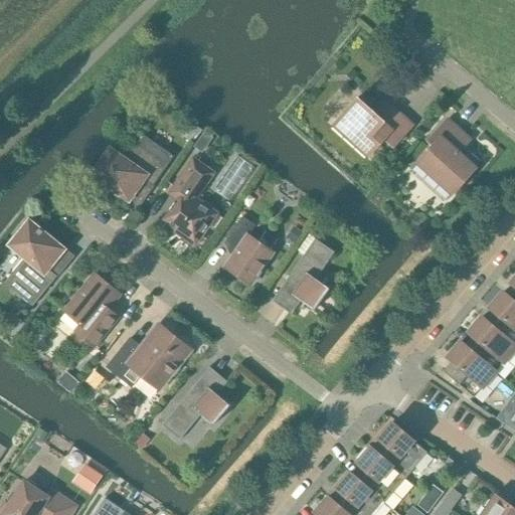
[(373,114),(356,99),(336,121),(371,153),(384,140),(392,148),(410,128),(383,103),(373,114)]
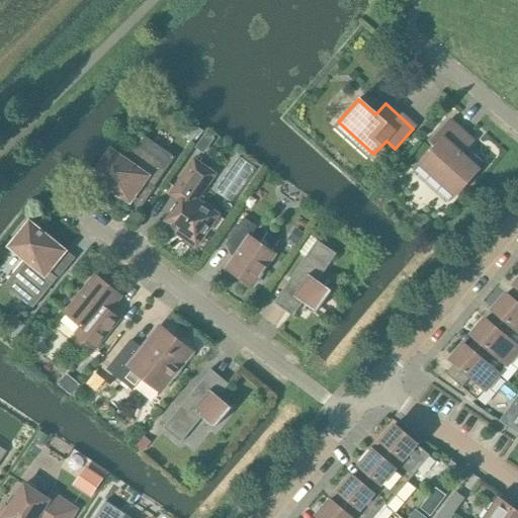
[(467,160),(461,154),(470,143),(448,122),(430,143),(434,147),(422,160),(458,192),(479,169),(478,169),(483,164),(472,154),(467,160)]
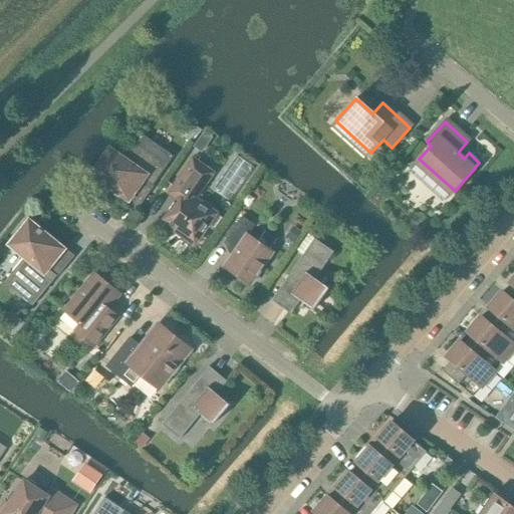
[(192,145),(202,132),(192,123),(182,138),(192,145)]
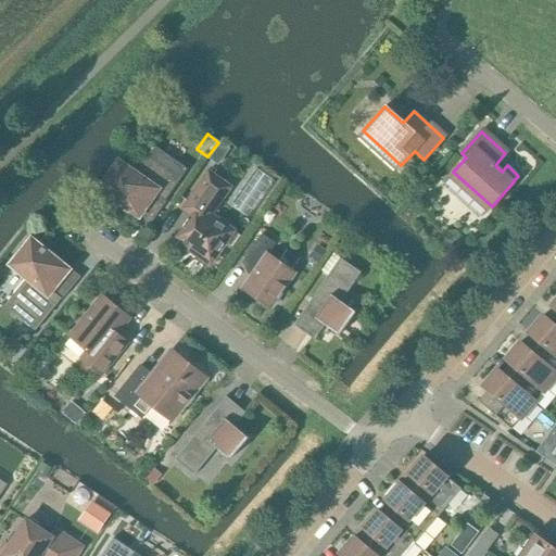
[(218,165),(229,150),(219,143),(209,159),(218,165)]
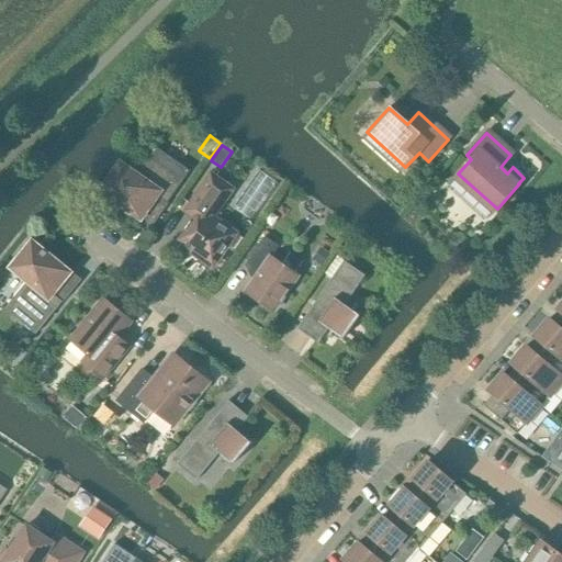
[(183,180),(189,171),(156,148),(149,157),(136,177),(120,166),(103,189),(100,187),(98,190),(138,218),(155,195),(167,204),(183,180)]
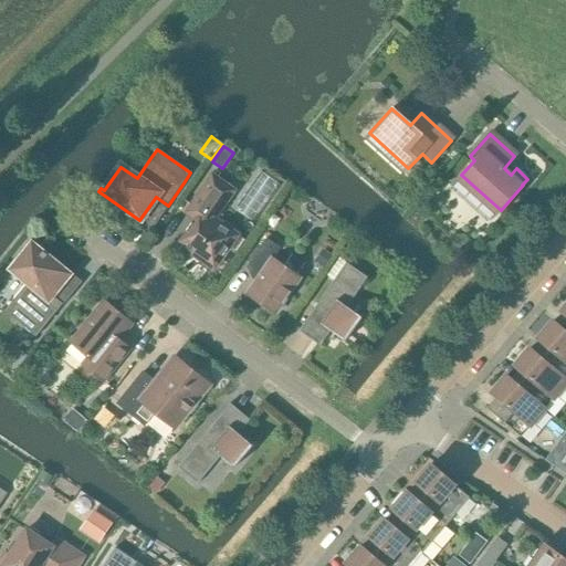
[(194,221),(179,242),(199,257),(196,260),(213,272),(231,248),(237,252),(244,240),(239,237),(239,236),(216,219),(236,190),(211,174),(189,206),(199,212),(194,221)]
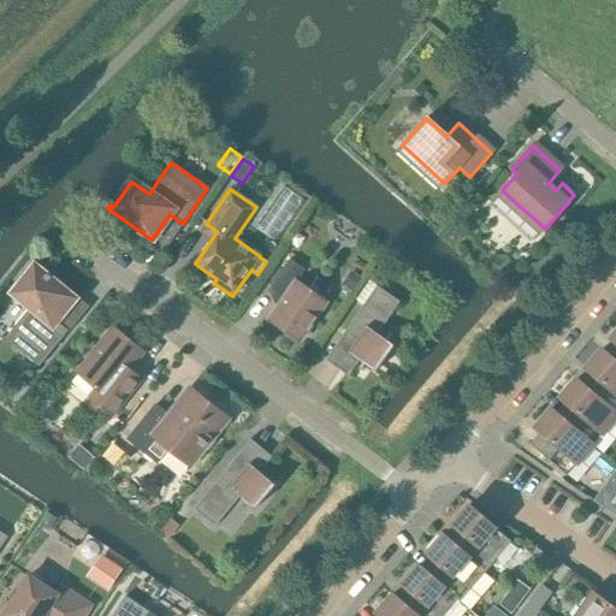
[(278,306),(268,320),(298,342),(326,302),(324,300),(323,300),(308,290),(297,282),(304,271),(290,260),(271,288),(284,297),(278,306)]
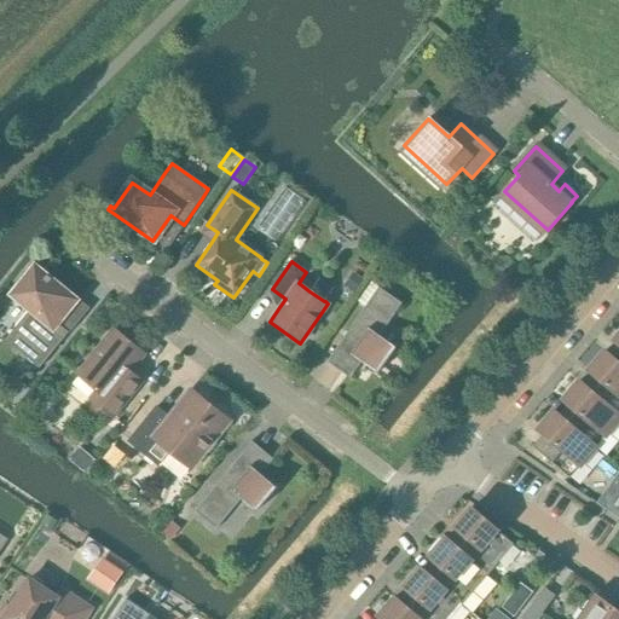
[(75,299),(32,264),(29,267),(33,270),(29,275),(25,272),(15,285),(18,288),(13,295),(30,308),(4,341),(39,369),(68,333),(56,323),(75,299)]
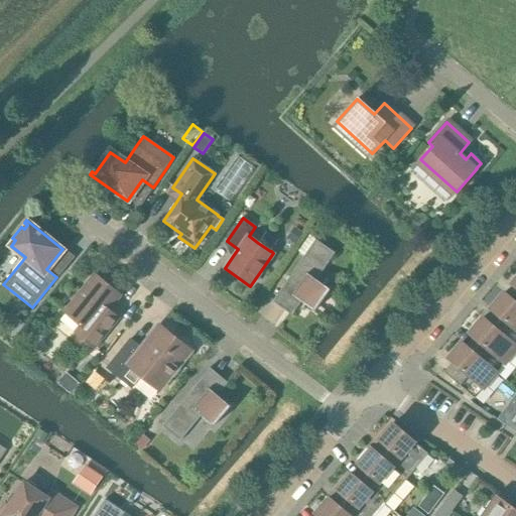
[(420,224),(417,228),(417,232),(421,235),(426,235),(429,232),(429,227),(425,224),(420,224)]
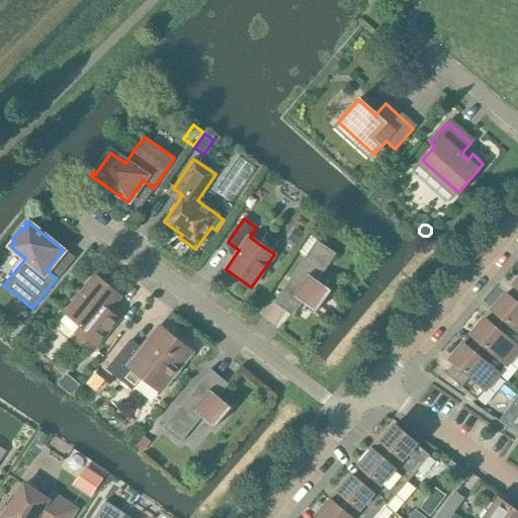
[(305,235),(295,228),(287,239),(296,246),(305,235)]
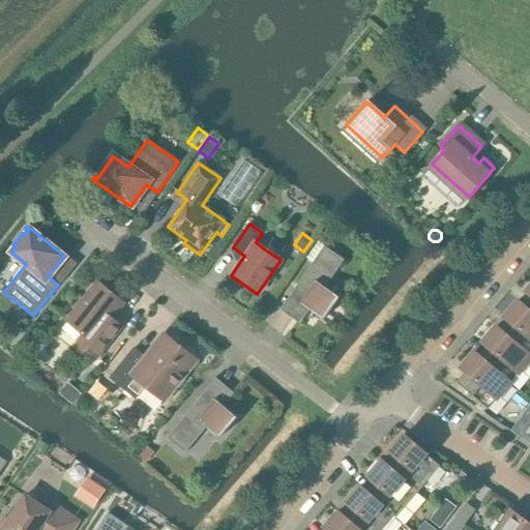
[(313,263),(289,296),(299,303),(310,311),(323,320),(339,297),(325,288),(344,260),(324,246),(318,242),(305,258),(313,263)]
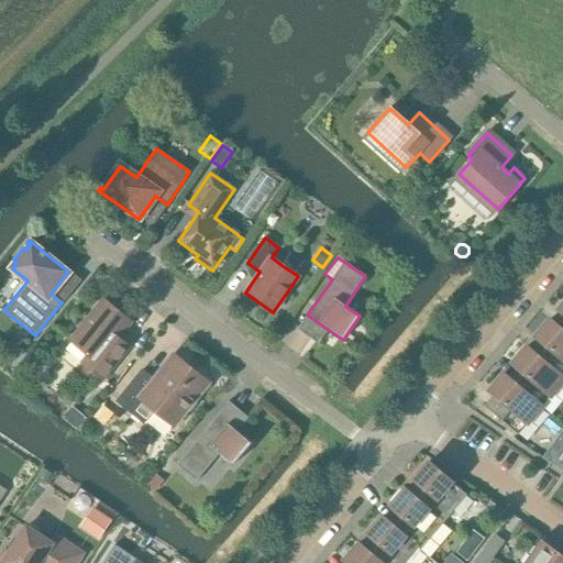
[(103,381),(125,353),(131,346),(119,337),(131,322),(103,300),(70,341),(88,354),(81,363),(103,381)]
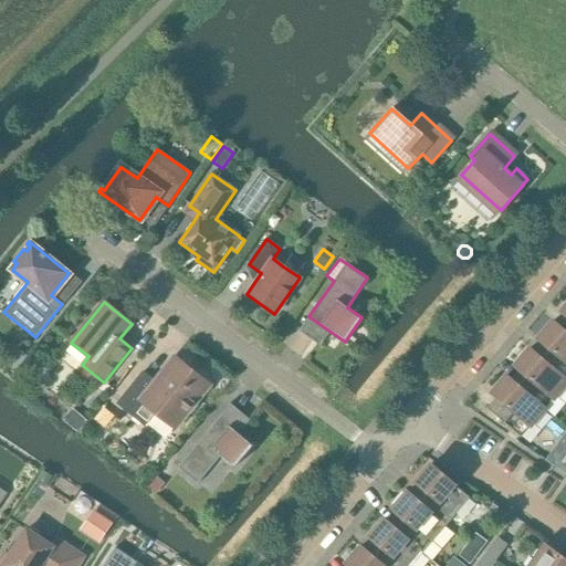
[(565,333),(557,326),(553,322),(537,339),(543,343),(534,353),(549,366),(565,380),(565,333)]
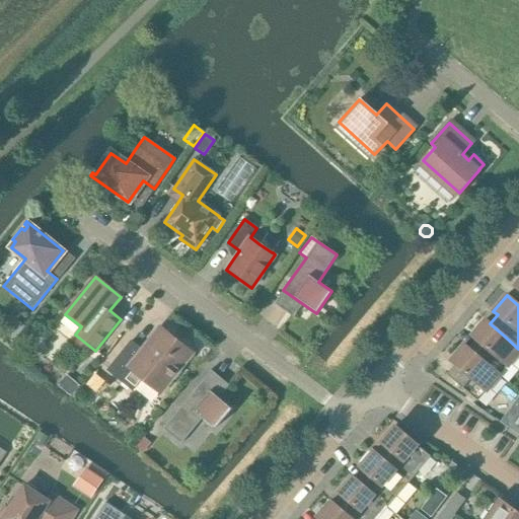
[(504,336),(490,323),(486,319),(471,336),(475,340),(468,349),(483,361),(499,376),(518,352),(518,349),(504,336)]
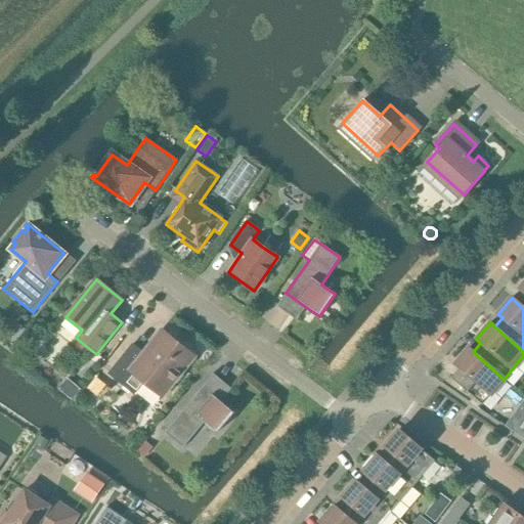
[(193,358),(160,332),(142,353),(132,345),(108,374),(133,394),(143,381),(163,396),(175,382),(177,383),(182,377),(180,375),(193,358)]
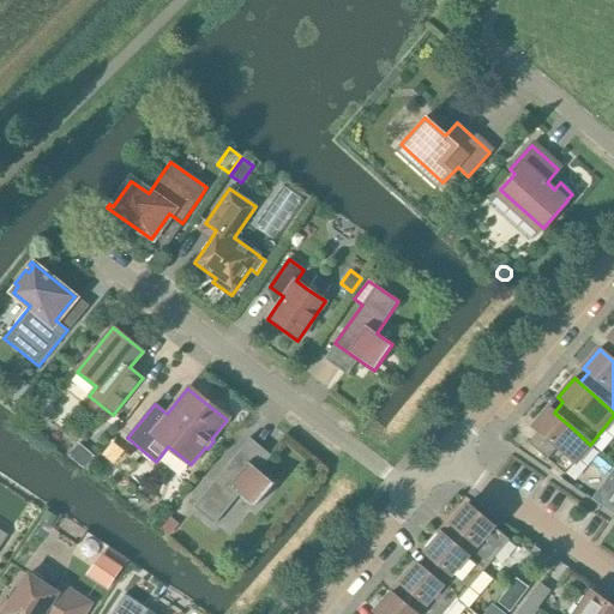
[(571,427),(554,413),(549,408),(533,427),(537,431),(528,443),(565,475),(590,445),(571,427)]
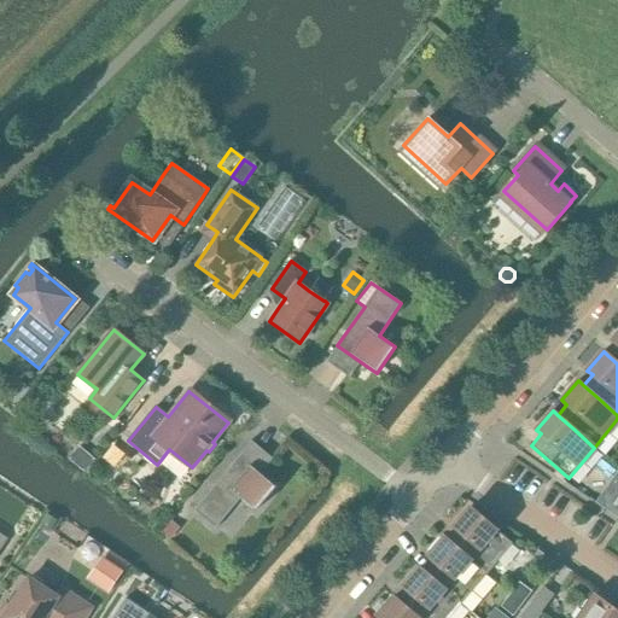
[(114,445),(103,459),(115,468),(126,455),(114,445)]
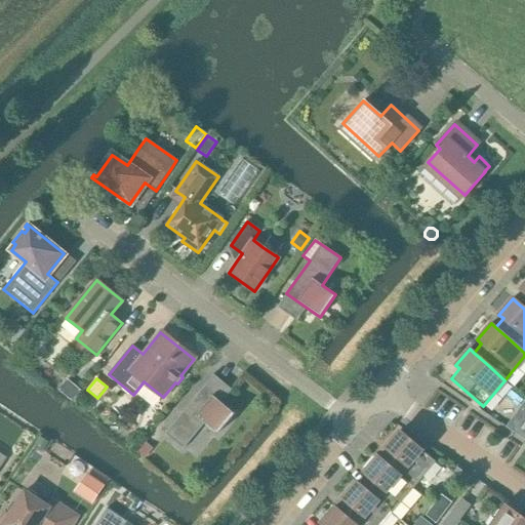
[(68,379),(58,390),(71,401),(80,391),(68,379)]
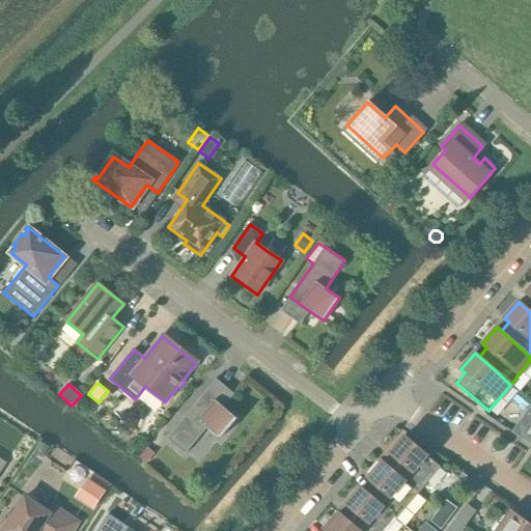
[(204,392),(166,439),(185,454),(206,428),(219,440),(236,418),(223,408),(214,399),(204,392)]
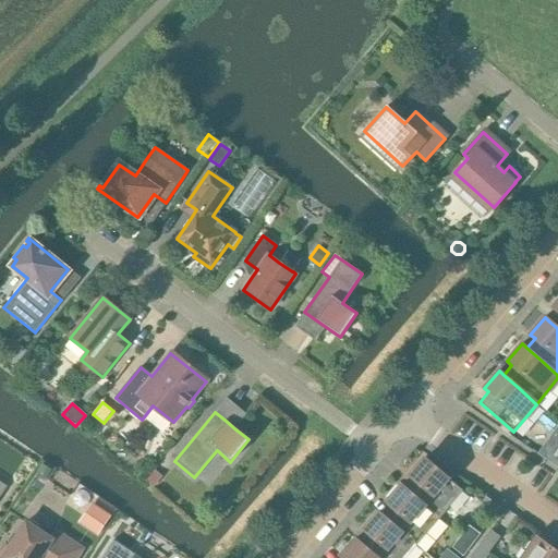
[(421,502),(439,518),(462,490),(424,458),(410,475),(414,480),(405,489),(421,502)]
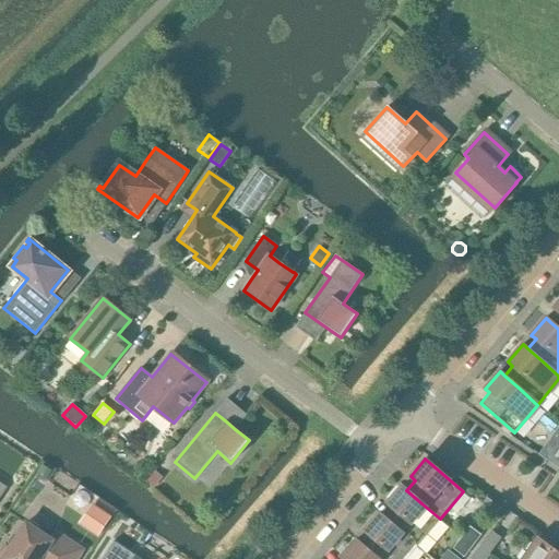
[(154,489),(163,477),(154,471),(145,483),(154,489)]
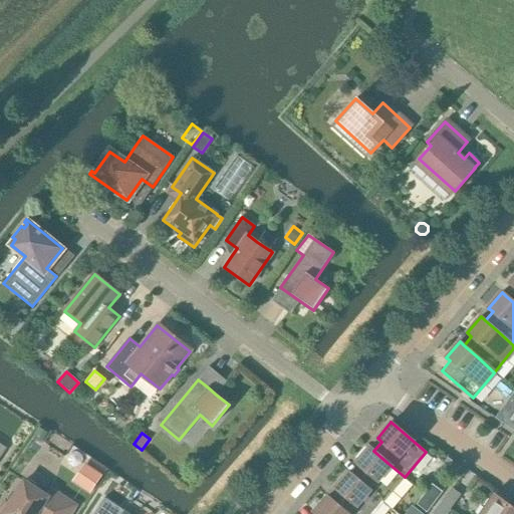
[(388,463),(373,451),(369,447),(356,463),(360,466),(352,475),(366,487),(383,502),(405,477),(388,463)]
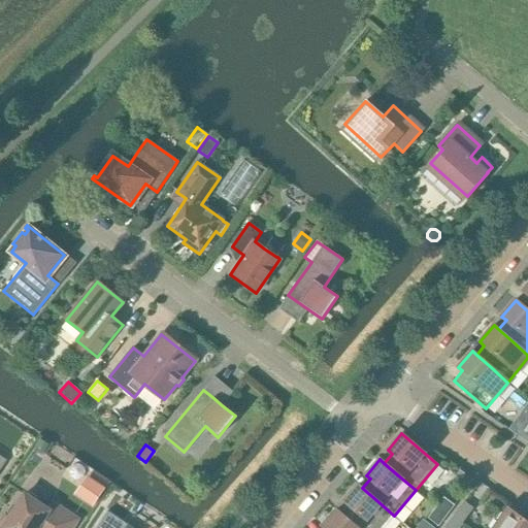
[(91,479),(78,498),(92,507),(104,488),(91,479)]
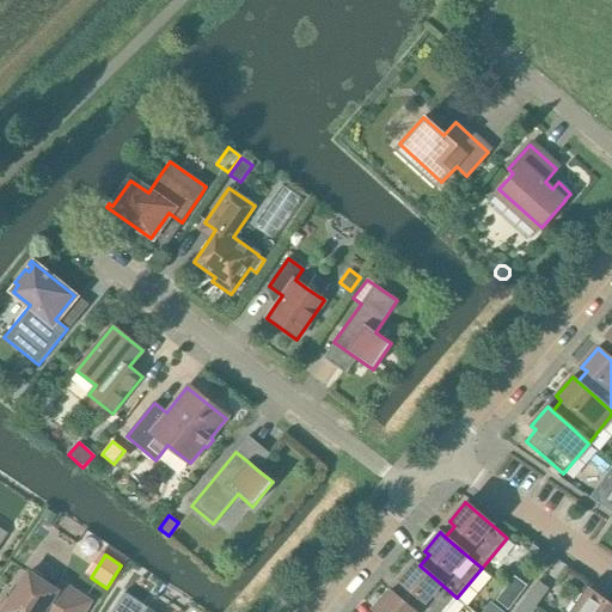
[(436,580),(420,565),(415,562),(399,580),(404,585),(395,595),(411,610),(412,610),(414,611),(444,611),(457,598),(436,580)]
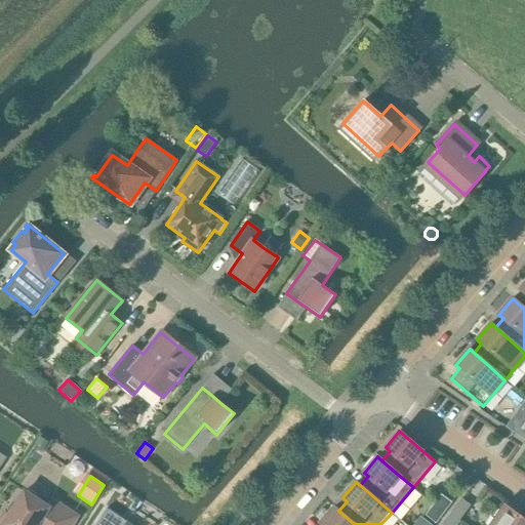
[(26,493),(24,492),(9,515),(5,512),(0,520),(0,524),(36,524),(37,524),(39,524),(71,524),(76,517),(51,500),(47,507),(36,499),(35,494),(31,492),(26,493)]
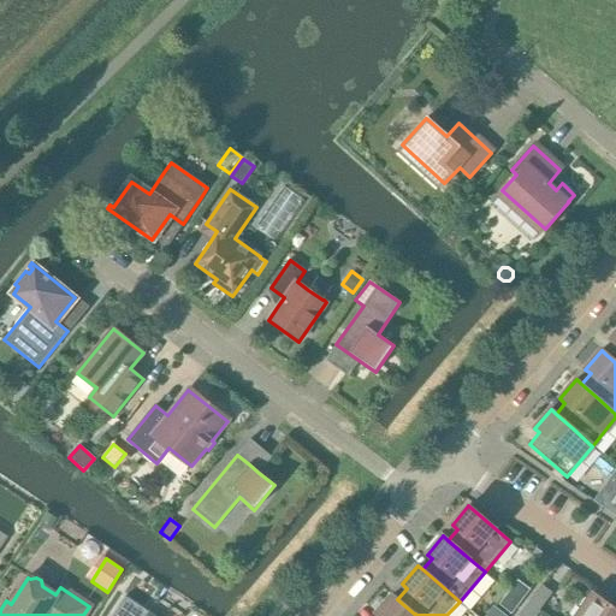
[(508,592),(521,602),(529,590),(517,580),(508,592)]
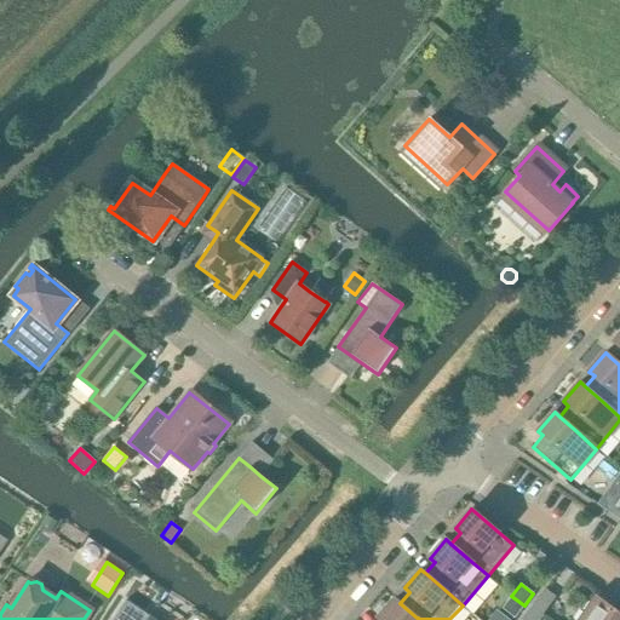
[(532,607),(543,615),(556,597),(546,589),(532,607)]
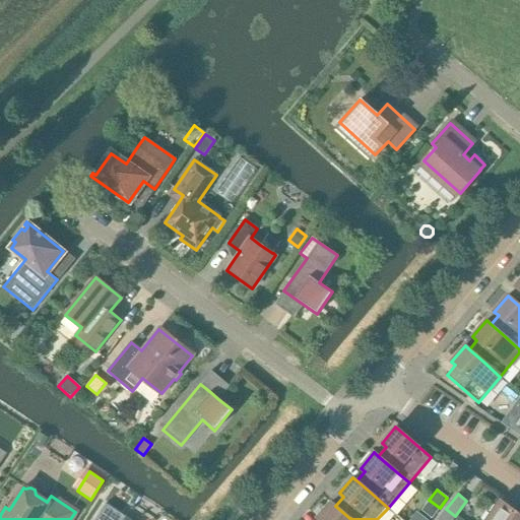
[(503,496),(485,519),(519,519),(519,514),(515,511),(518,506),(503,496)]
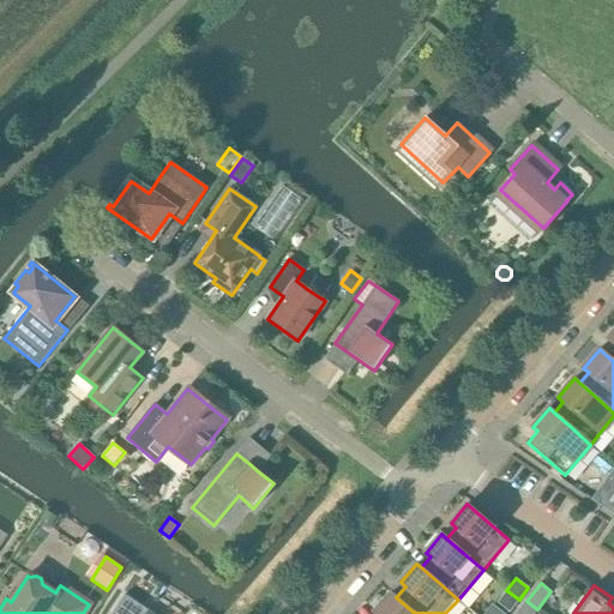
[(510,612),(519,600),(506,590),(498,602),(510,612)]
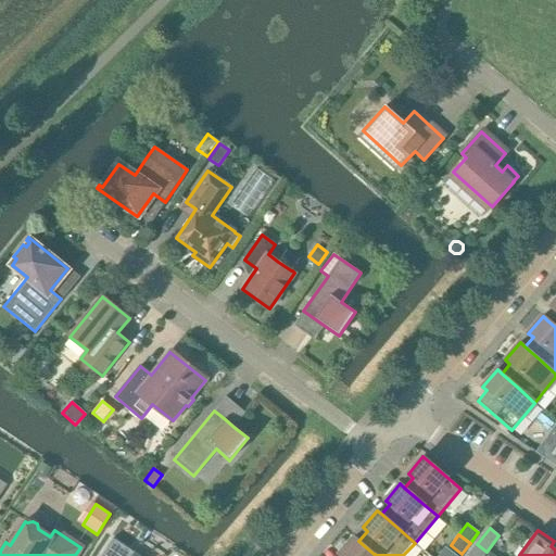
[(374,554),(358,541),(354,536),(340,554),(341,555),(376,555),(375,554),(374,554)]
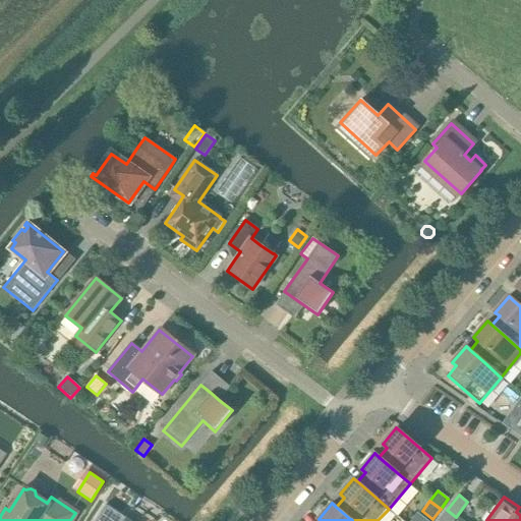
[(95,520),(130,520),(125,518),(106,505),(95,520)]
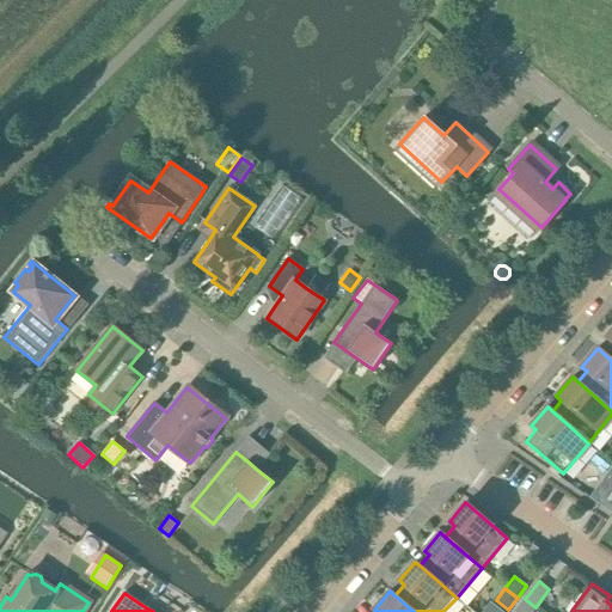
[(531,611),(536,607),(525,599),(514,611),(531,611)]
